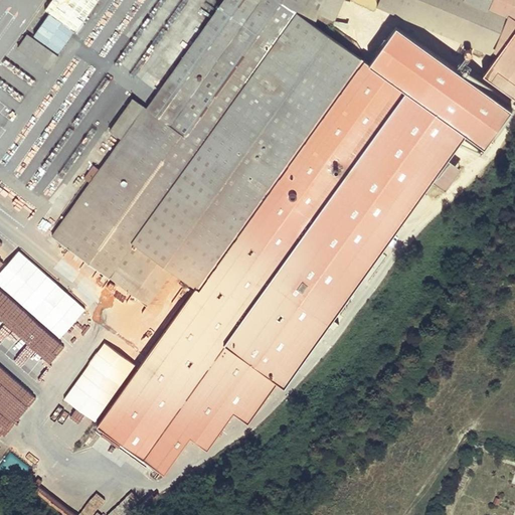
[(51,0),(45,9),(50,13),(74,30),(75,31),(98,0),(51,0)]
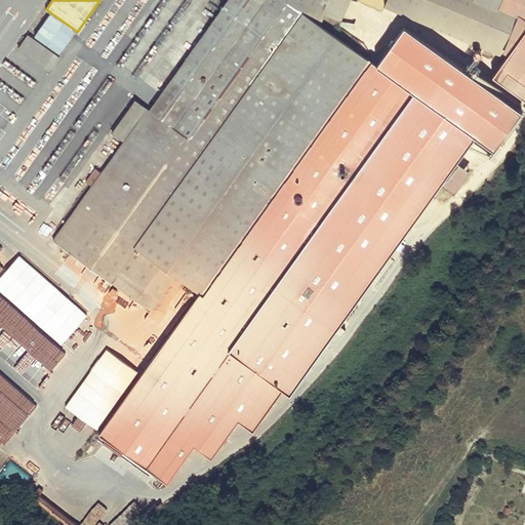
[(521,110),(405,27),(376,66),(320,25),(322,19),(336,25),(340,16),(326,10),(330,0),(387,0),(385,7),(505,56),(521,18),(497,8),(500,0),(229,0),(226,5),(150,111),(134,101),(112,132),(124,140),(102,172),(95,168),(85,182),(91,186),(87,192),(85,191),(51,239),(150,312),(176,277),(199,293),(97,433),(166,482),(193,445),(210,457),(237,419),(251,430),(282,389),(288,394),(475,135),(493,149),(521,110)]
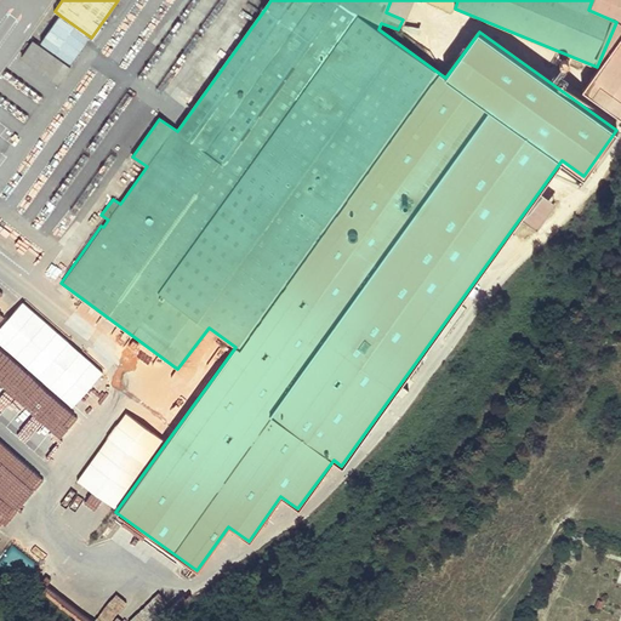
[(406,21),(414,0),(391,0),(386,12),(403,20),(406,21)]
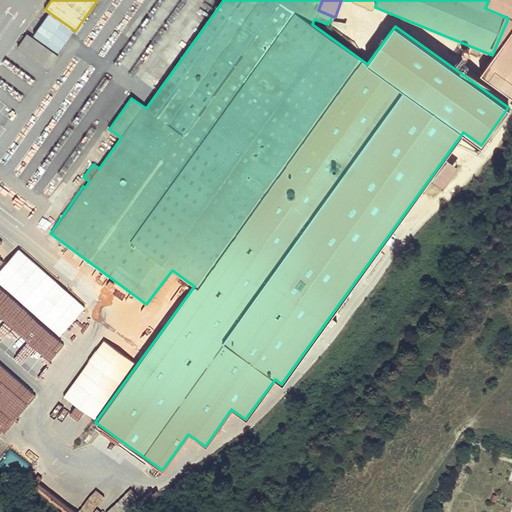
[(511,0),(488,0),(485,8),(508,18),(492,55),(511,28),(511,0)]
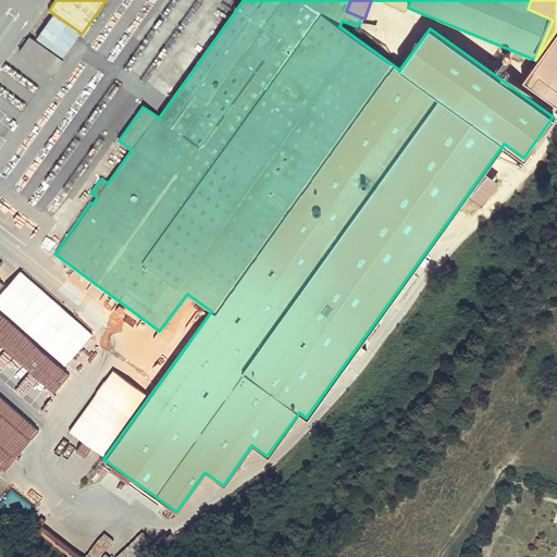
[(63,57),(81,33),(54,14),(37,37),(63,57)]
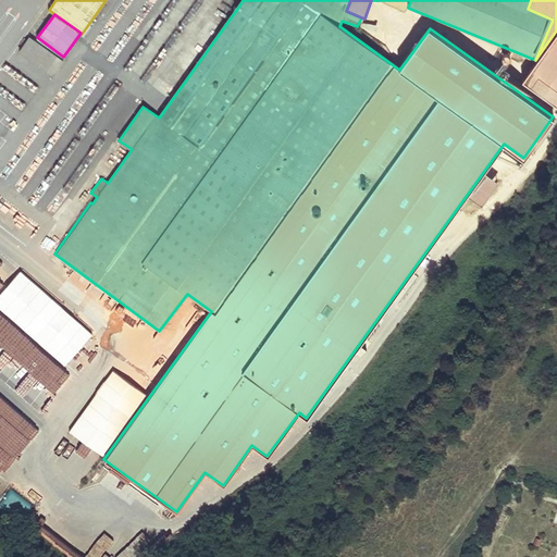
[(556,31),(535,60),(522,78),(556,104),(556,31)]
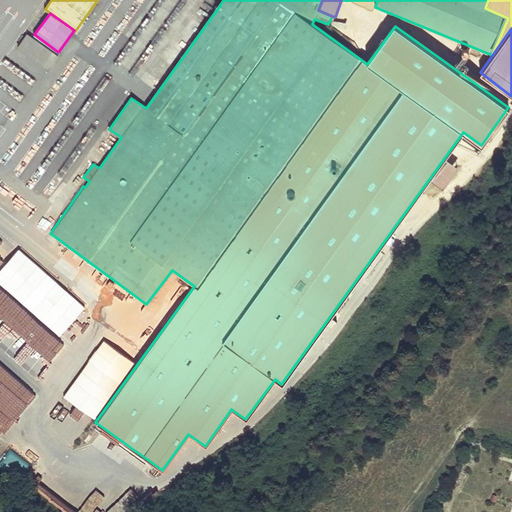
[(18,47),(49,69),(58,56),(28,33),(18,47)]
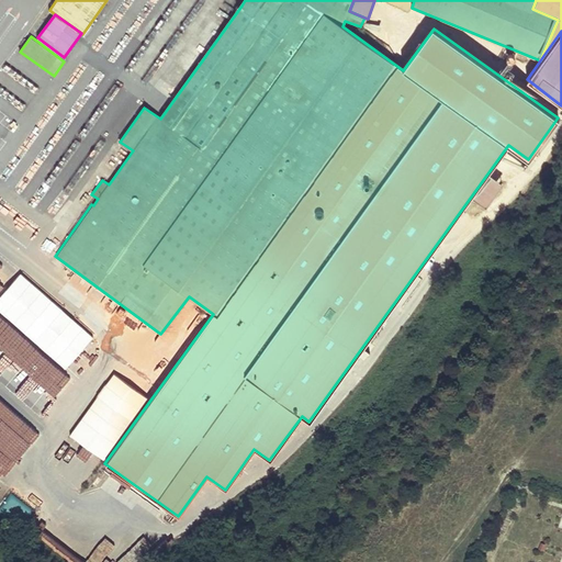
[(478,204),(489,211),(503,187),(489,178),(480,193),(483,195),(478,204)]
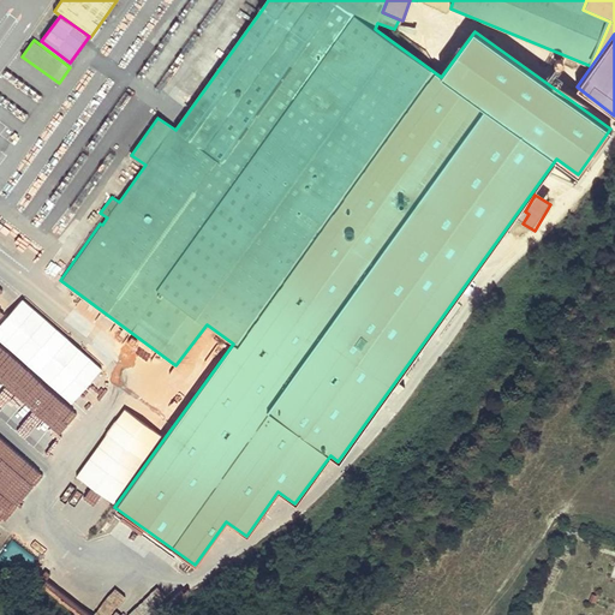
[(103,369),(24,299),(0,326),(0,339),(73,402),(93,381),(103,369)]
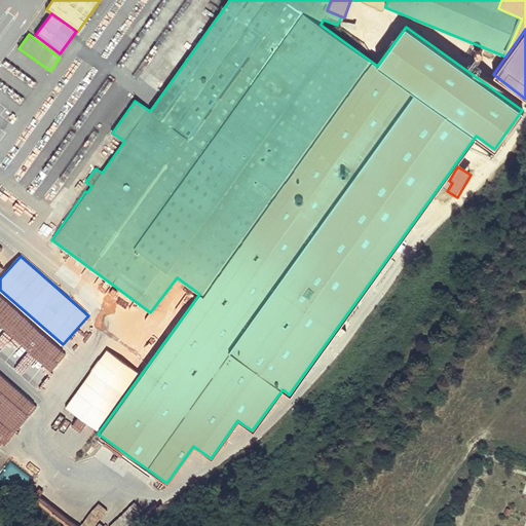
[(0,276),(8,264),(2,260),(0,261),(0,276)]
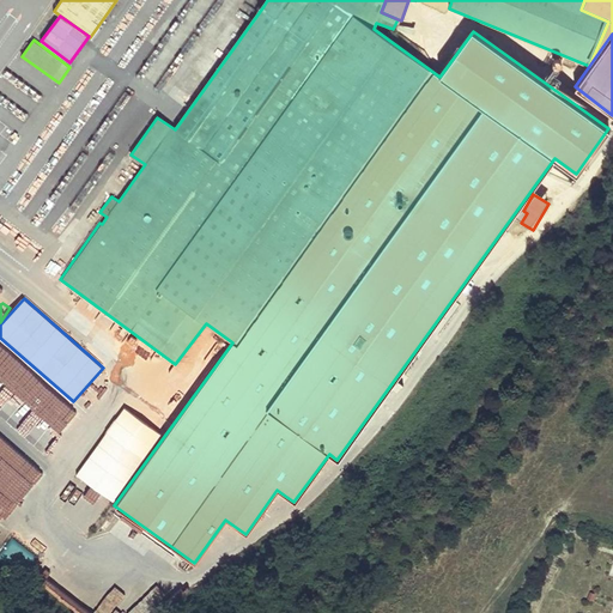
[(41,456),(60,436),(24,404),(6,423),(41,456)]
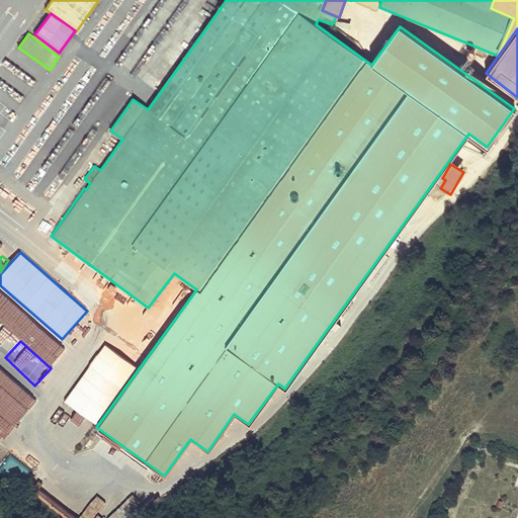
[(67,401),(96,422),(137,365),(106,344),(67,401)]
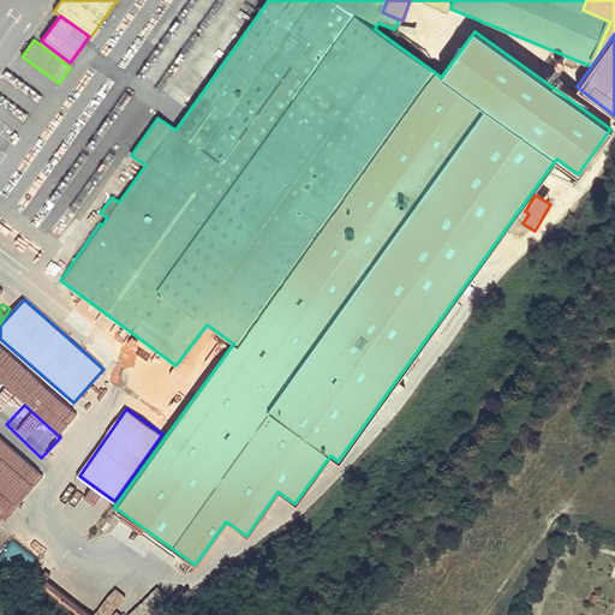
[(54,415),(47,424),(57,433),(65,422),(54,415)]
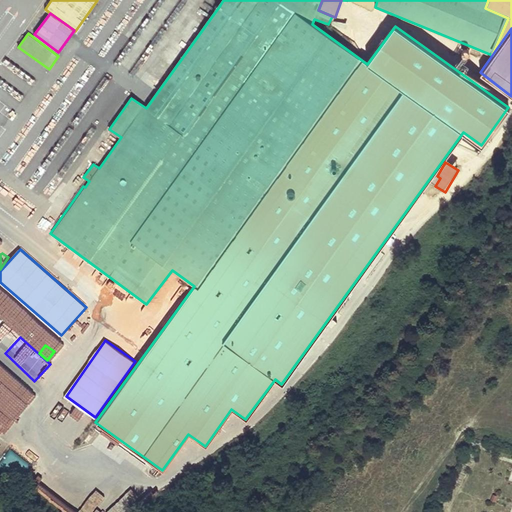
[(9,449),(0,461),(0,465),(15,478),(26,463),(9,449)]
